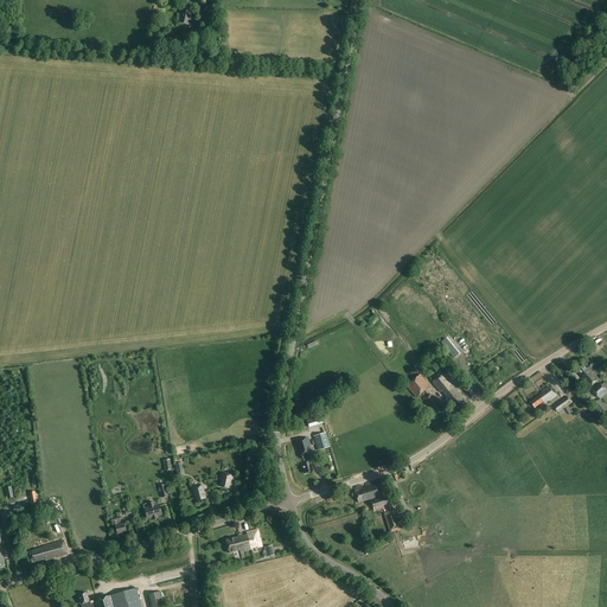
[(179,23),(190,25),(193,6),(184,4),(179,23)]
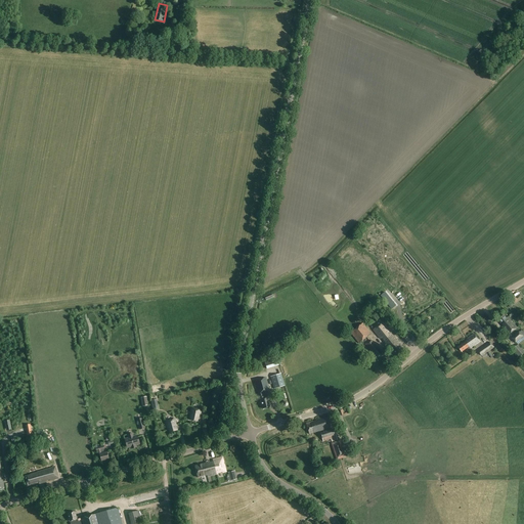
[(386,291),(381,295),(392,309),(397,305),(386,291)]
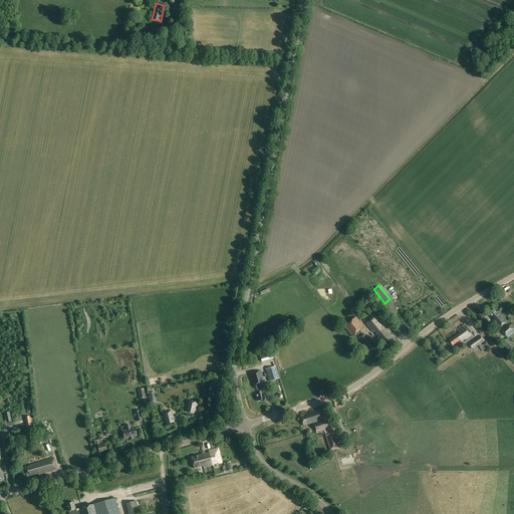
[(499,328),(507,321),(498,312),(497,313),(494,310),(489,314),(495,321),(494,321),(499,328)]
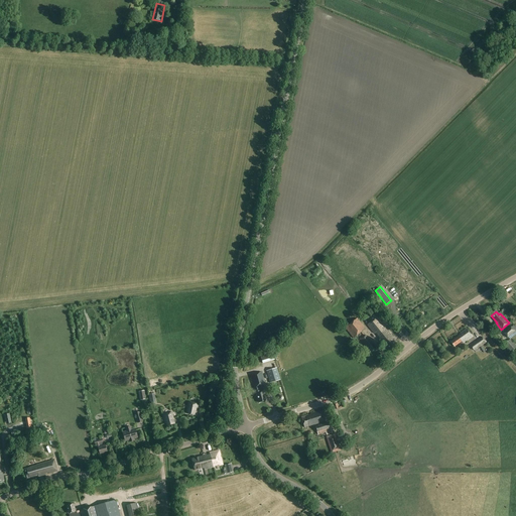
[(376,333),(384,327),(377,317),(368,325),(375,334),(376,333)]
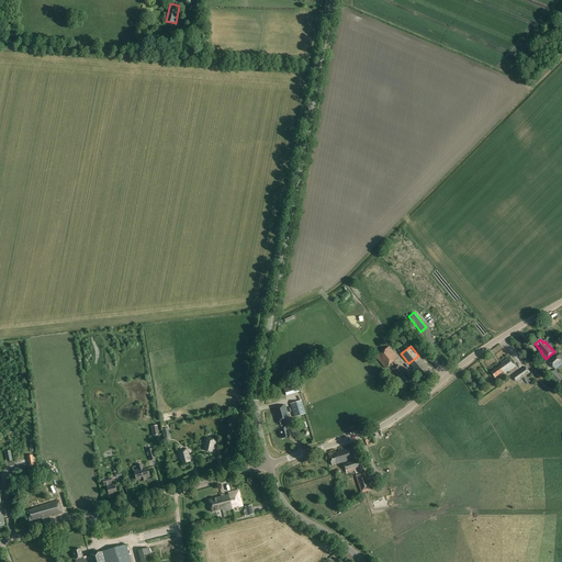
[(397,358),(389,347),(377,357),(385,368),(397,358)]
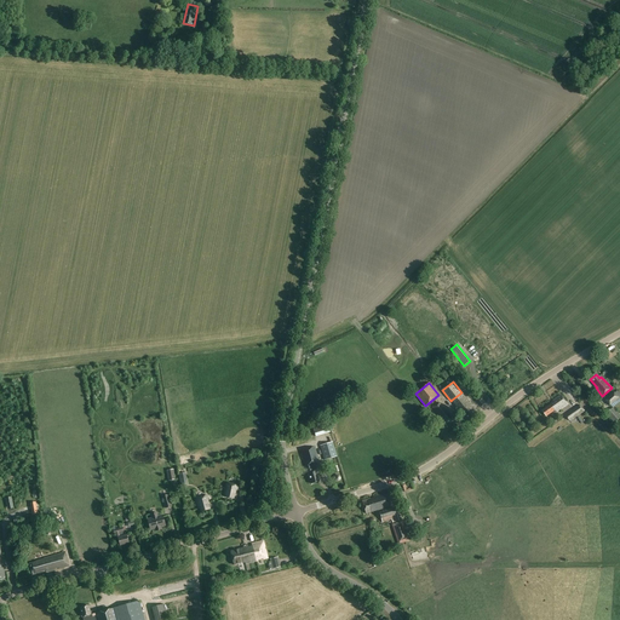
[(589,388),(584,392),(592,402),(598,397),(589,388)]
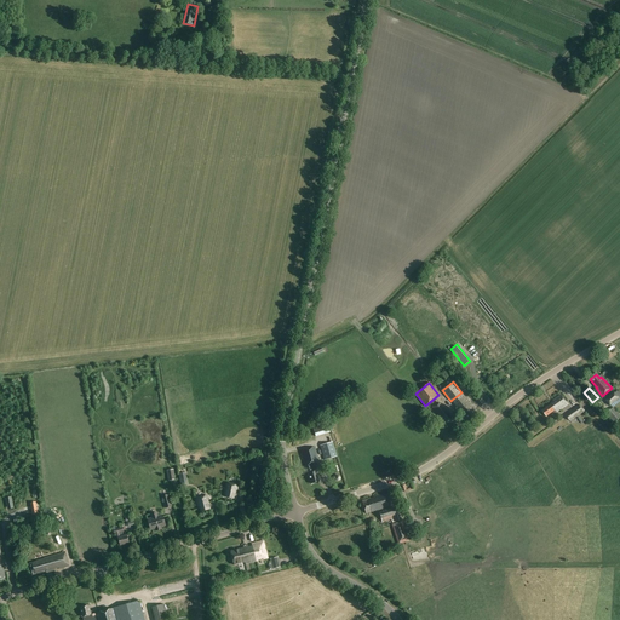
[(619,392),(618,391),(607,401),(610,405),(613,407),(619,401),(619,392)]
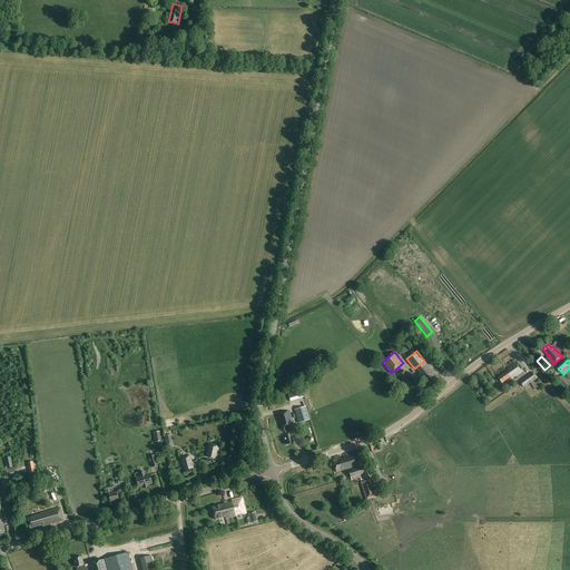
[(432,387),(440,381),(435,375),(436,375),(425,361),(416,369),(420,373),(419,374),(429,387),(431,386),(432,387)]
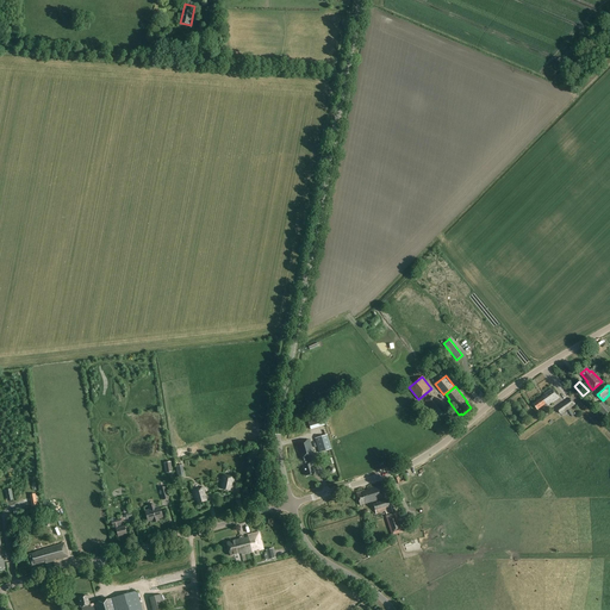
[(466,391),(474,400),(477,398),(470,388),(466,391)]
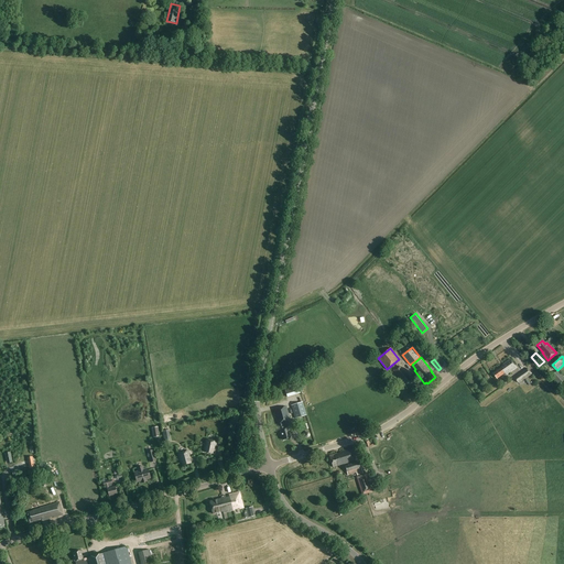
[(506,376),(517,368),(510,359),(503,365),(505,366),(494,373),(497,379),(505,373),(506,376)]
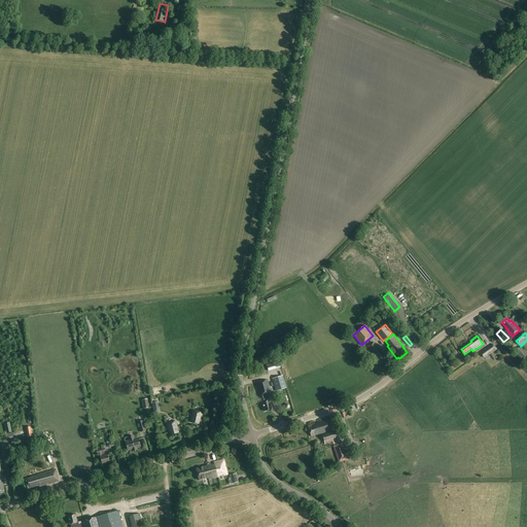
[(379,359),(384,356),(373,342),(367,346),(375,355),(376,354),(379,359)]
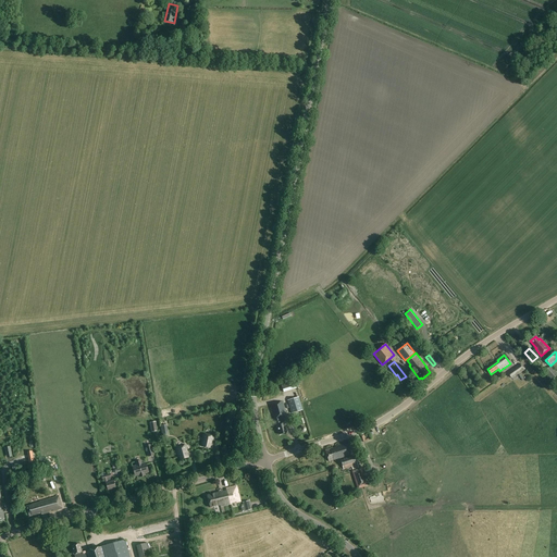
[(381,367),(390,383),(395,380),(386,363),(381,367)]
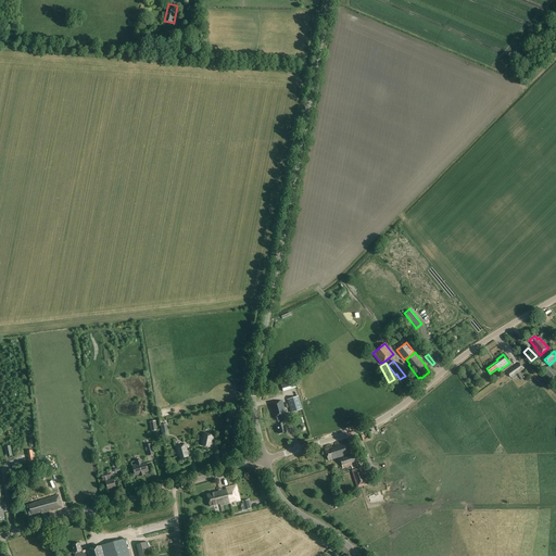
[(521,364),(508,373),(510,377),(512,378),(525,369),(521,364)]
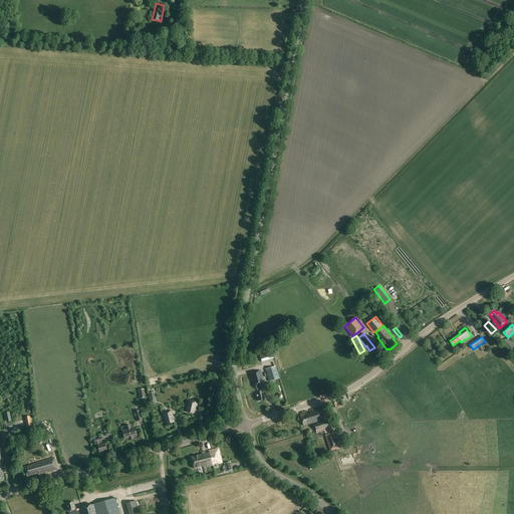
[(503,343),(510,350),(513,346),(513,344),(508,338),(503,343)]
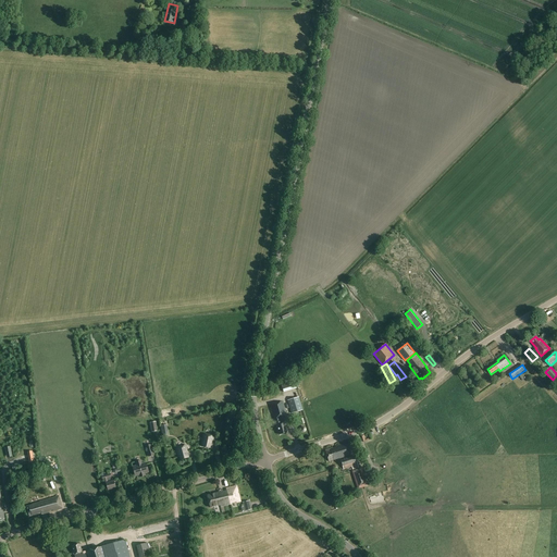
[(282,386),(283,391),(296,387),(295,382),(282,386)]
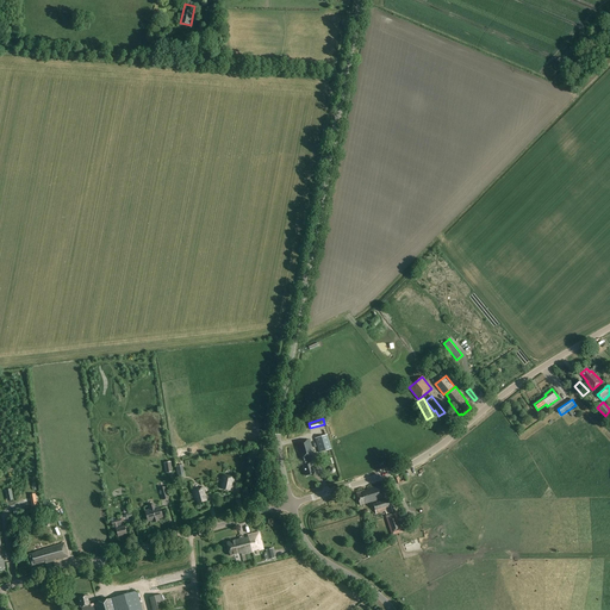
[(459,425),(455,419),(444,425),(448,431),(459,425)]
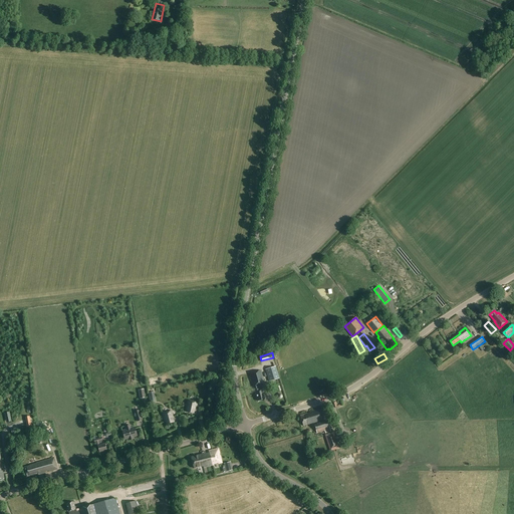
[(275,367),(265,369),(269,381),(279,378),(275,367)]
